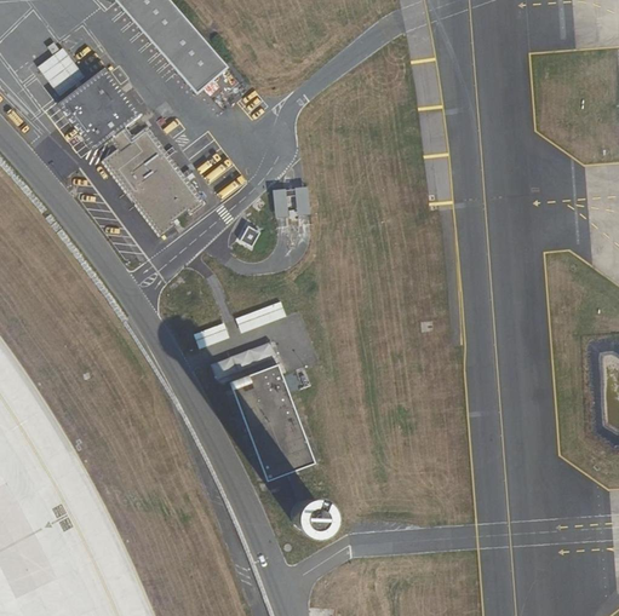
[(198,91),(227,64),(171,0),(119,0),(198,91)]
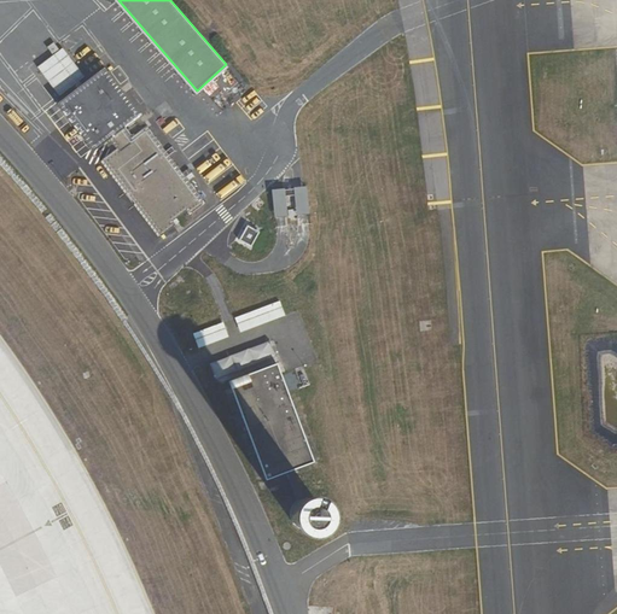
[(45,46),(51,54),(57,47),(52,41),(45,46)]
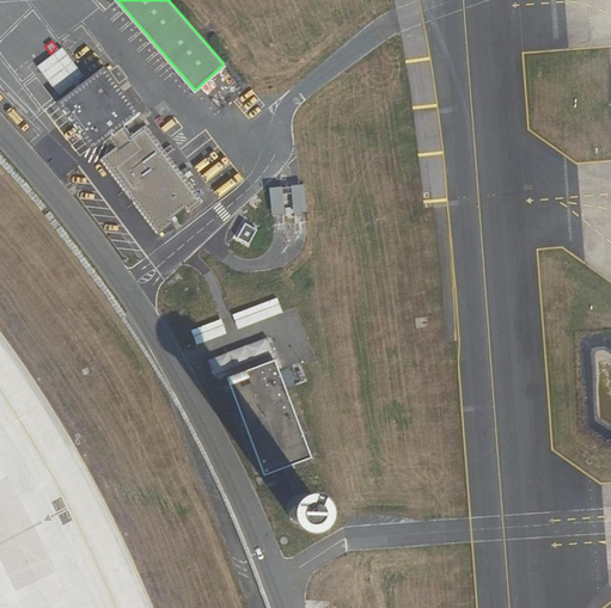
[(62,45),(50,54),(36,65),(59,93),(69,85),(73,90),(59,102),(91,145),(107,134),(115,146),(99,158),(157,233),(177,217),(175,214),(184,207),(187,210),(203,197),(184,173),(190,169),(188,164),(182,169),(146,123),(145,123),(140,127),(132,133),(123,121),(135,111),(103,68),(77,87),(73,81),(84,74),(62,45)]
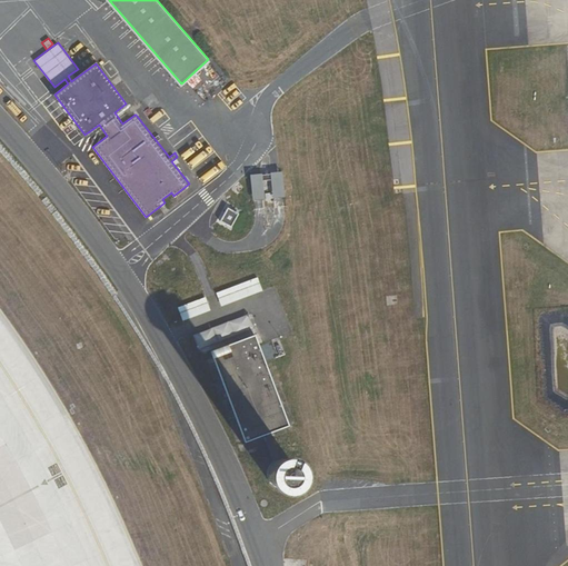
[(206,83),(218,72),(213,67),(200,77),(206,83)]
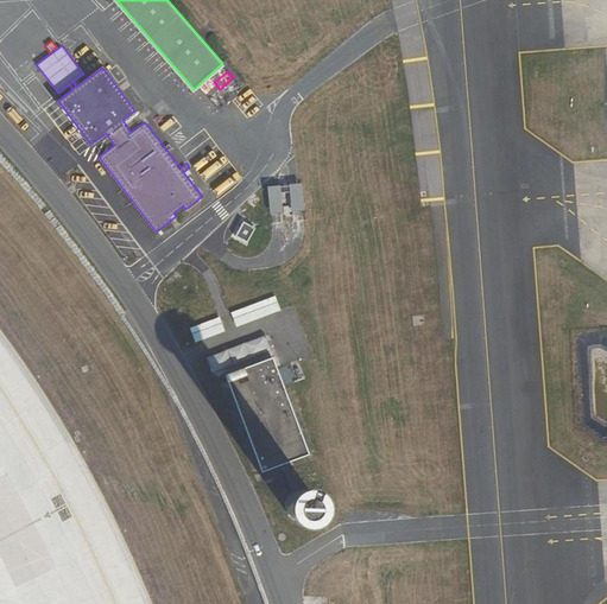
[(139,126),(144,122),(137,112),(133,115),(139,126)]
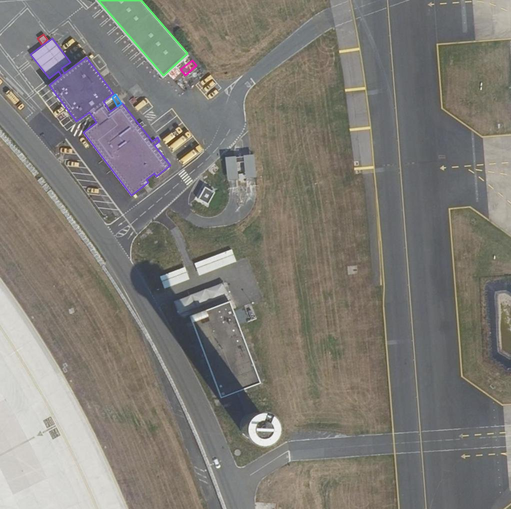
[(245,177),(256,175),(254,153),(242,154),(244,171),(245,177)]
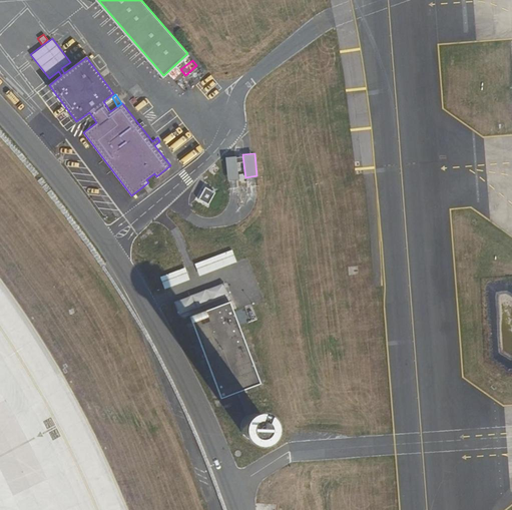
[(237,171),(236,155),(224,156),(227,179),(238,178),(237,171)]
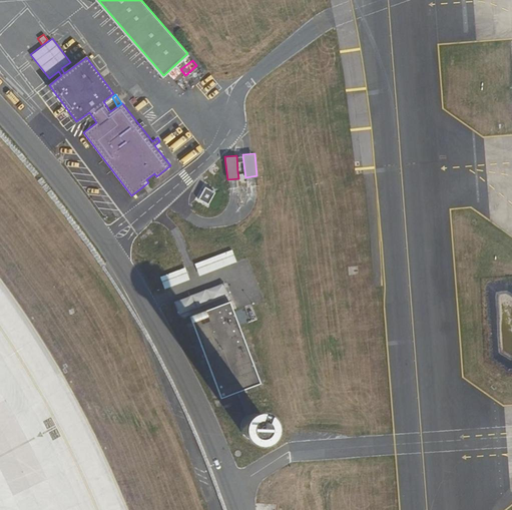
[(232,248),(194,265),(199,277),(237,262),(232,248)]
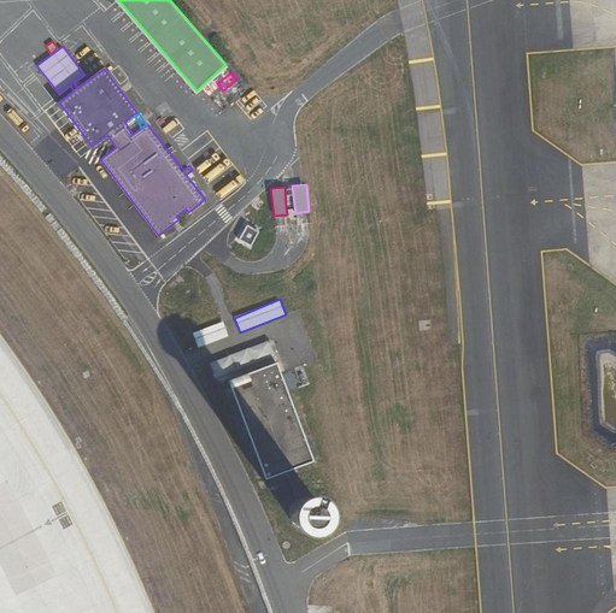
[(229,337),(223,322),(193,334),(199,348),(229,337)]
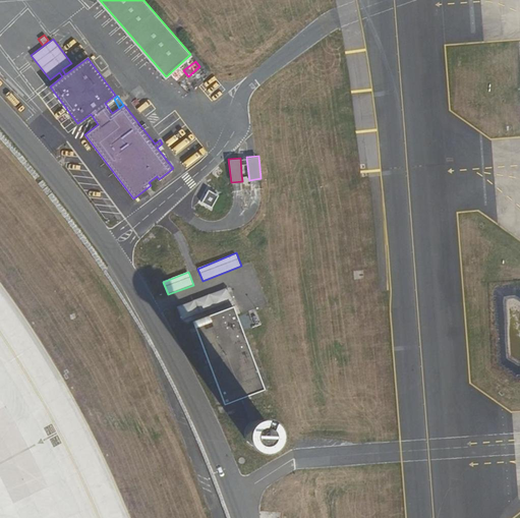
[(224,404),(241,397),(248,395),(265,388),(233,304),(192,321),(224,404)]
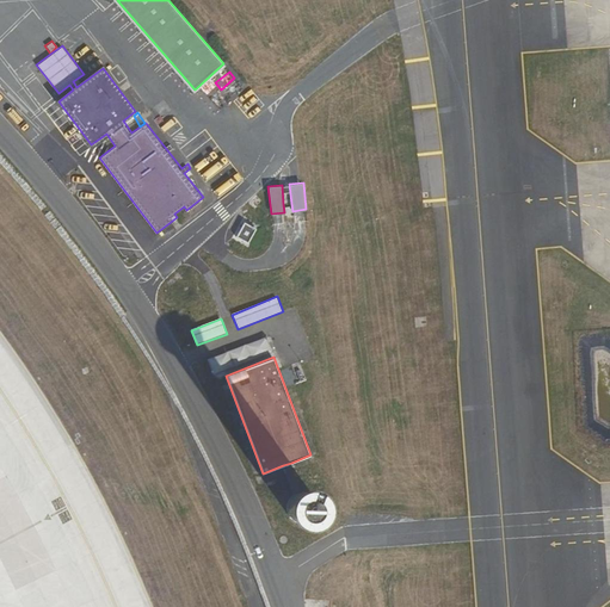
[(291,463),(283,465),(293,490),(294,489),(296,488),(300,488),(291,463)]
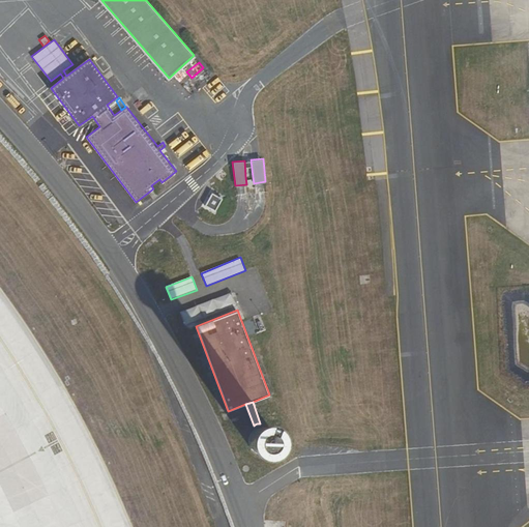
[(260,423),(257,423),(255,425),(254,426),(250,429),(246,435),(246,442),(248,449),(256,455),(261,457),(264,457),(270,455),(272,452),(278,445),(280,436),(276,431),(271,426),(270,425),(267,423),(266,423),(263,422),(260,423)]
